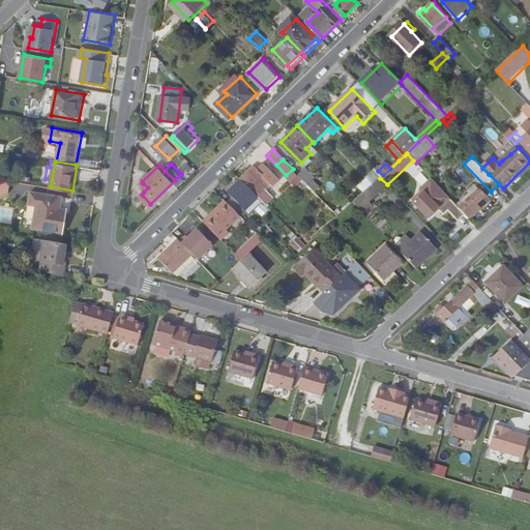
[(466,183),(471,178),(460,166),(454,171),(466,183)]
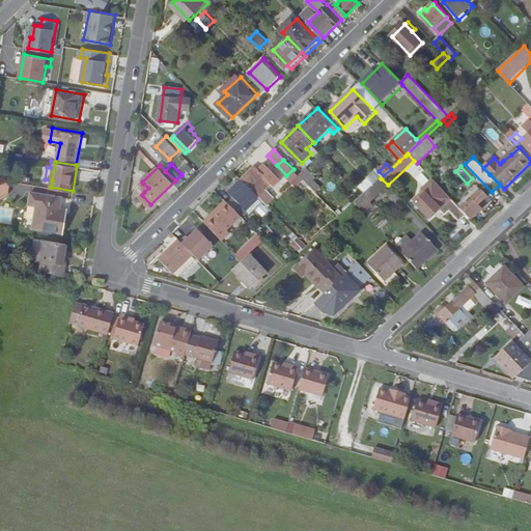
[(271,185),(254,168),(243,178),(260,197),(264,202),(270,198),(263,192),(271,185)]
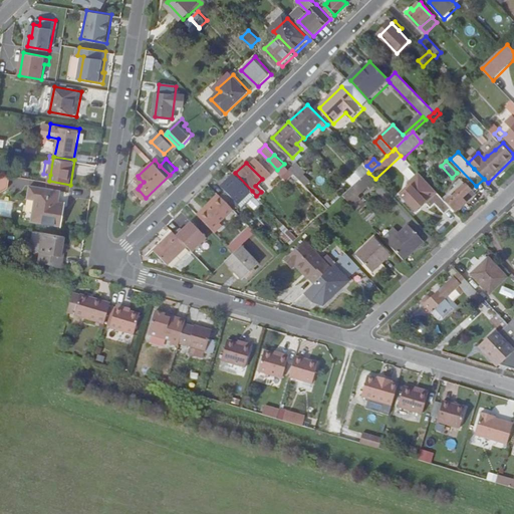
[(277,170),(284,176),(290,171),(284,164),(277,170)]
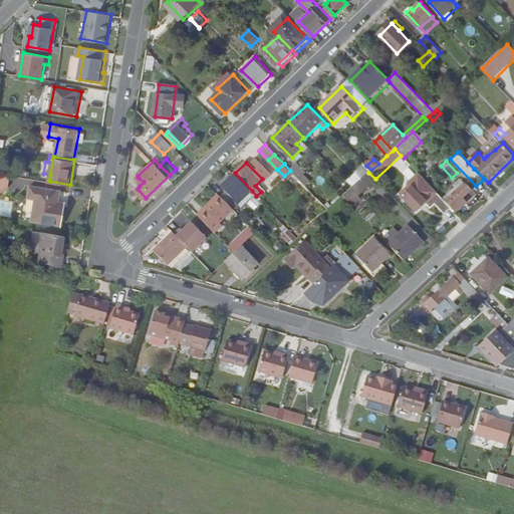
[(307,174),(297,164),(290,171),(300,180),(304,176),(307,174)]
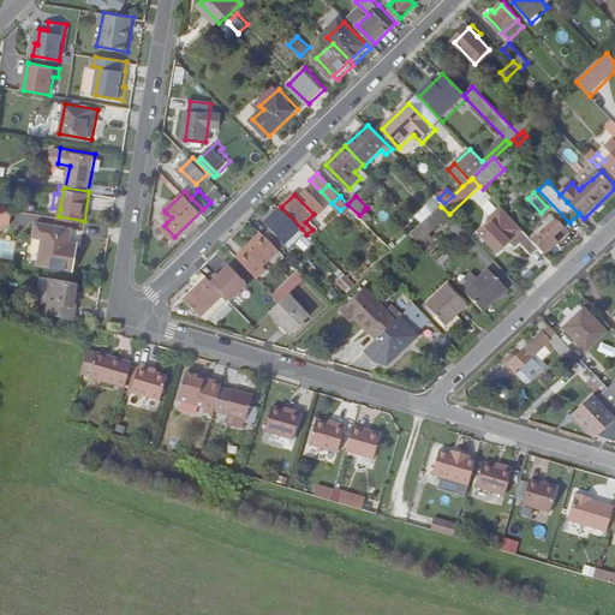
[(427,207),(417,215),(424,222),(441,207),(442,206),(435,196),(425,206),(427,207)]
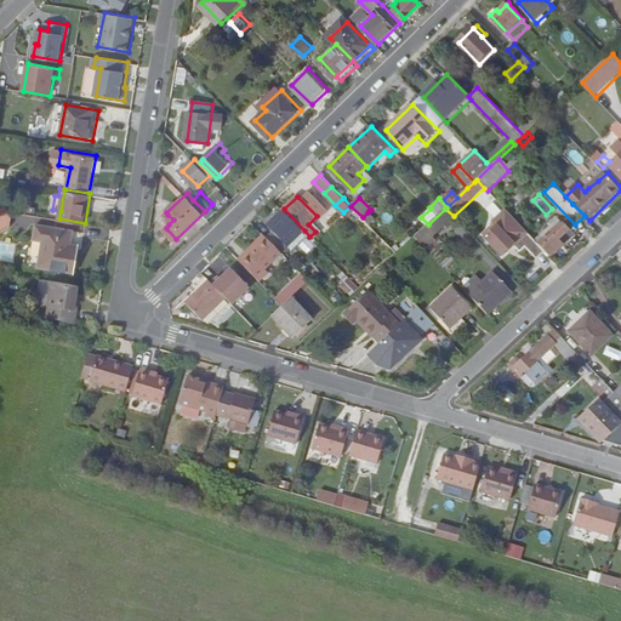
[(283,252),(305,231),(284,209),(268,223),(277,232),(269,239),(271,240),(279,249),(283,252)]
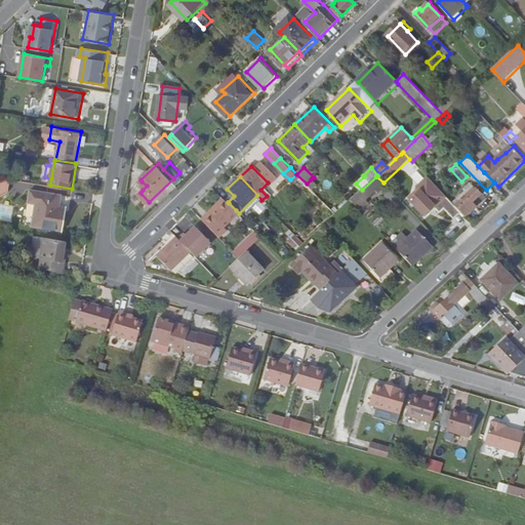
[(375,191),(378,194),(387,186),(384,183),(376,176),(362,190),(360,192),(351,200),(360,210),(368,203),(365,200),(375,191)]
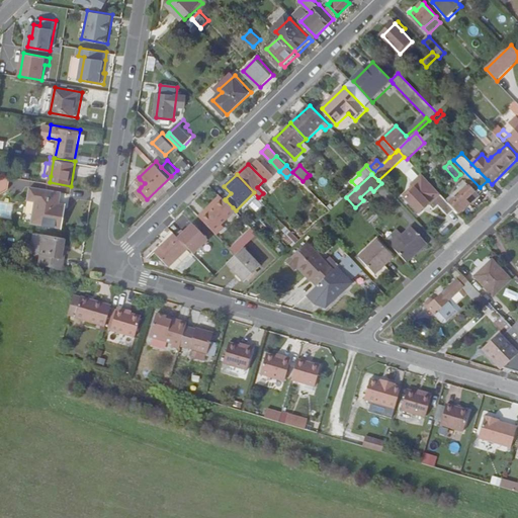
[(413,189),(404,198),(417,213),(427,204),(433,210),(438,206),(448,217),(455,209),(447,201),(438,192),(427,181),(422,175),(410,186),(413,189)]
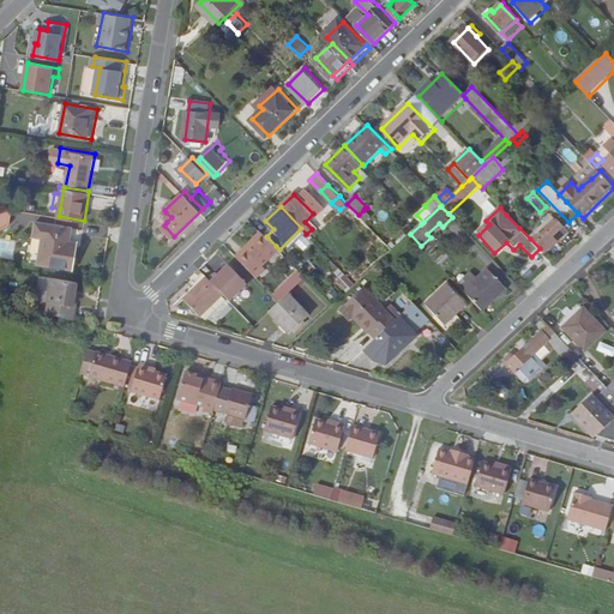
[(367,224),(372,220),(363,210),(359,215),(367,224)]
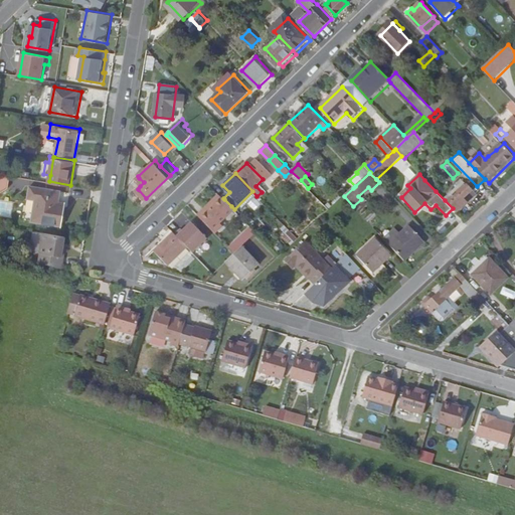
[(140,186),(144,182),(139,178),(136,181),(140,186)]
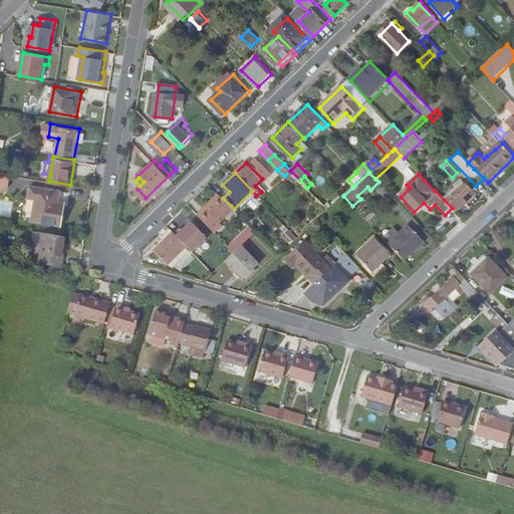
[(456,212),(476,194),(464,181),(444,200),(452,208),(456,212)]
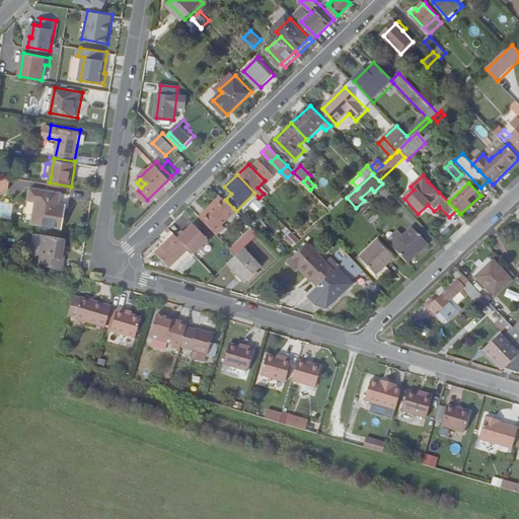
[(59,204),(61,193),(31,188),(29,199),(38,200),(33,222),(63,228),(67,205),(59,204)]
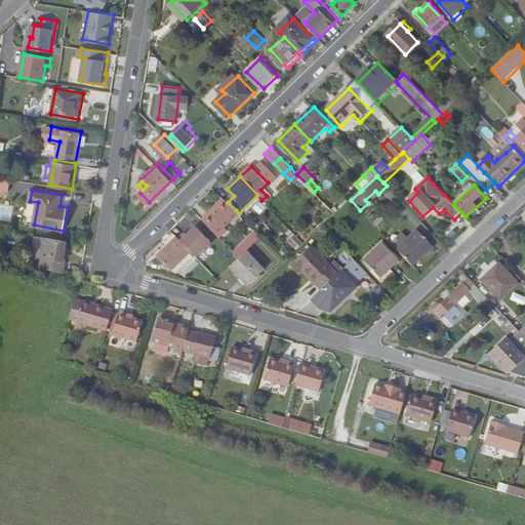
[(215,216),(229,203),(228,202),(227,201),(212,214),(215,216)]
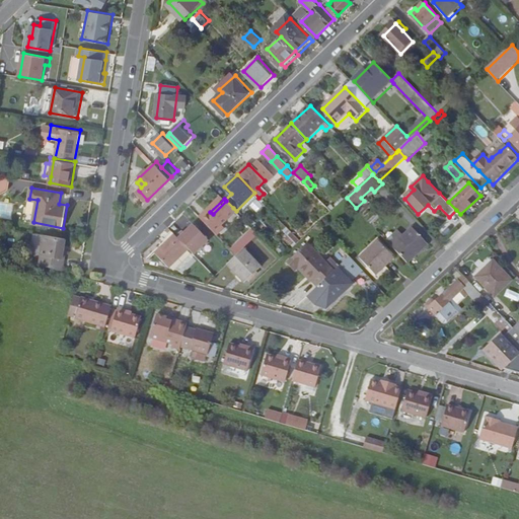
[(327,216),(331,212),(320,200),(315,204),(327,216)]
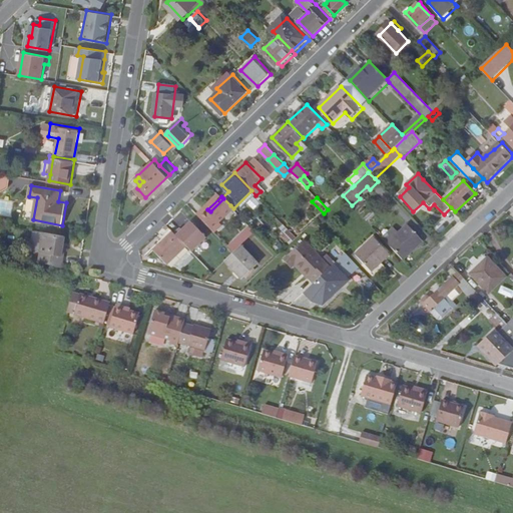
[(207,209),(200,216),(216,233),(224,225),(221,223),(234,210),(233,208),(230,205),(223,198),(210,211),(207,209)]
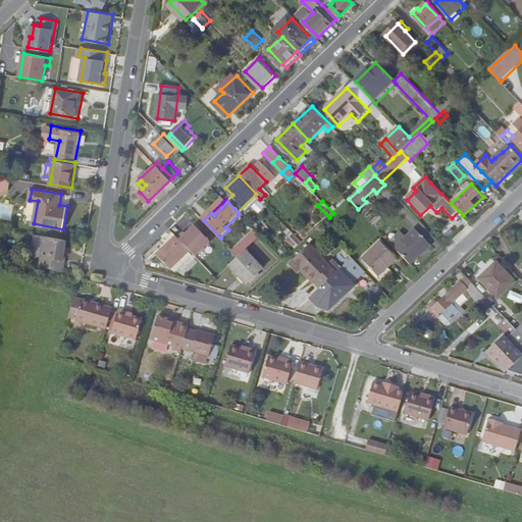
[(186,232),(179,238),(190,249),(197,256),(212,242),(196,225),(188,233),(186,232)]
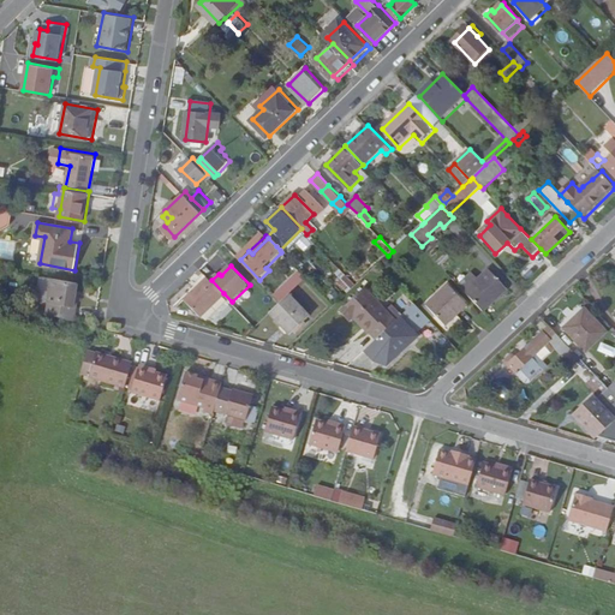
[(339,269),(332,276),(347,292),(354,284),(339,269)]
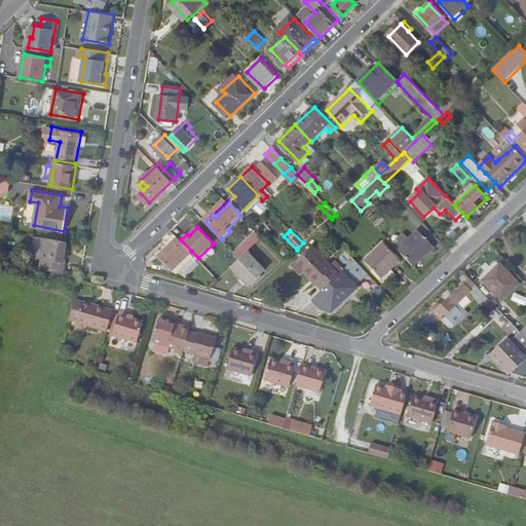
[(409,239),(399,250),(415,266),(436,247),(419,230),(409,239)]
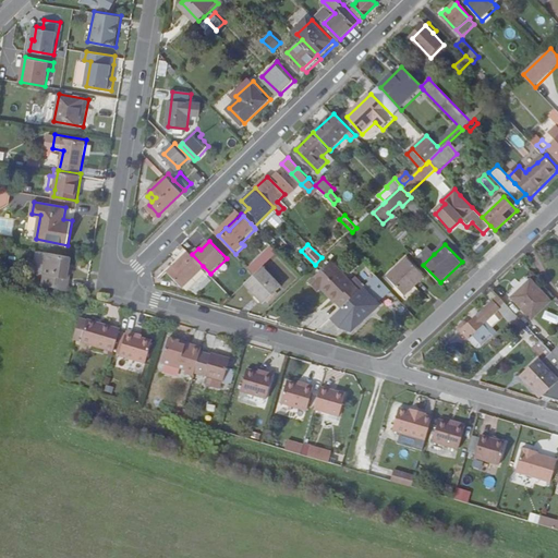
[(266,253),(273,259),(279,253),(273,246),(266,253)]
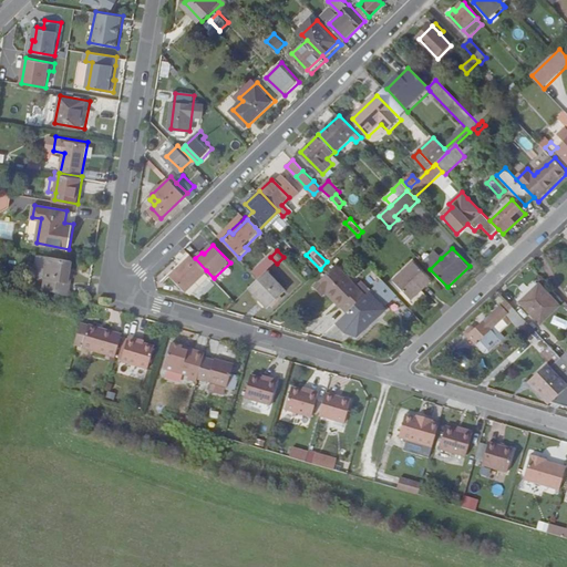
[(423,261),(430,269),(441,258),(434,251),(423,261)]
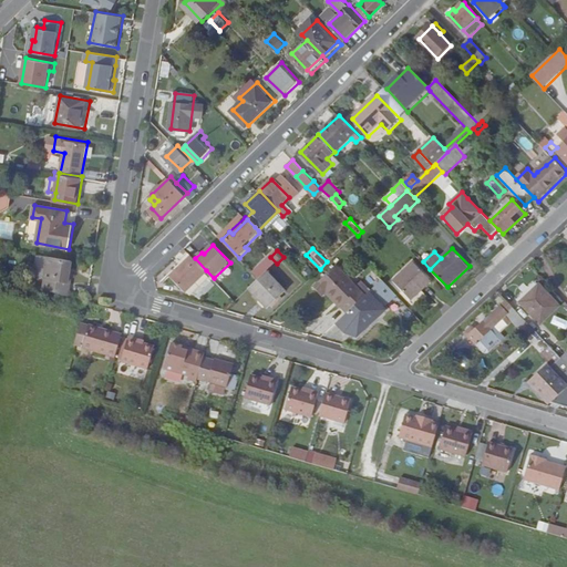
[(48,276),(51,255),(39,253),(35,274),(48,276)]
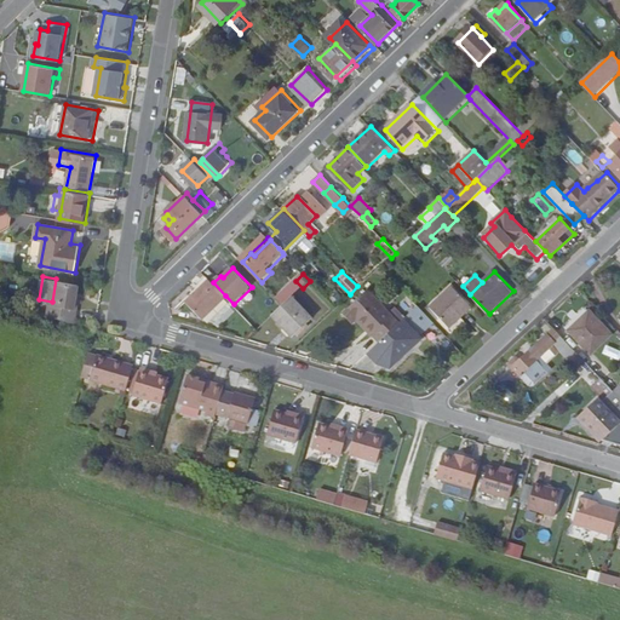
[(81,283),(56,279),(52,302),(50,313),(78,321),(80,304),(76,304),(81,283)]
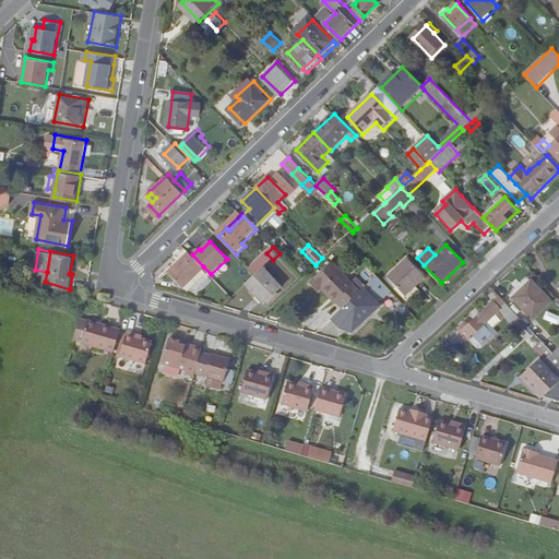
[(182,286),(203,266),(192,254),(190,252),(169,272),(182,286)]
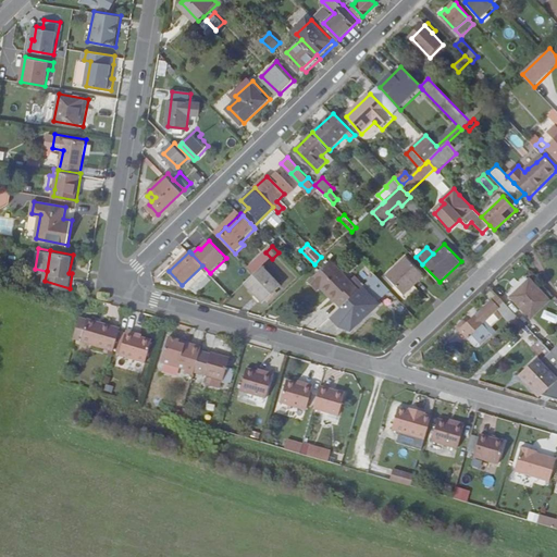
[(262,267),(272,259),(265,252),(250,268),(255,273),(262,267)]
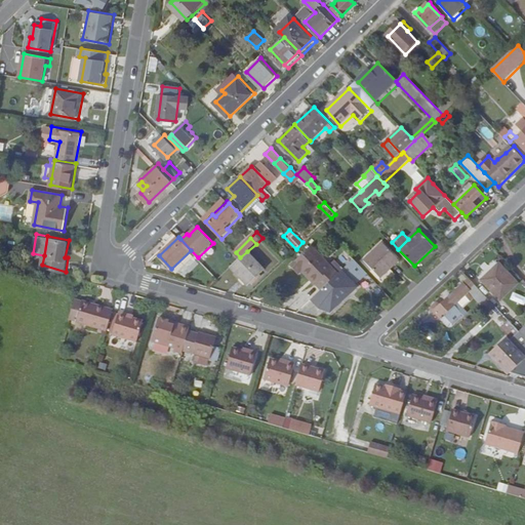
[(381,277),(400,260),(382,243),(364,259),(381,277)]
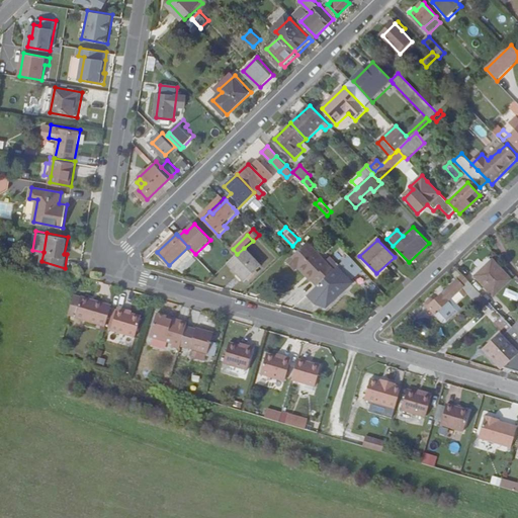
[(297,269),(301,272),(320,255),(309,243),(287,263),(294,271),(297,269)]
